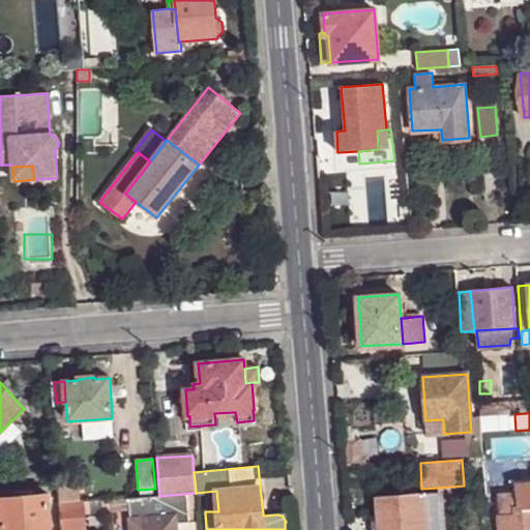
[(500,529),(529,529),(529,483),(518,484),(519,495),(501,496),(502,517),(500,517),(500,529)]
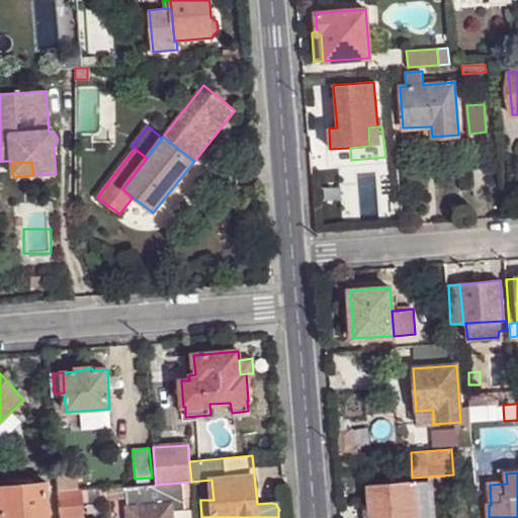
[(488,476),(490,485),(507,484),(506,473),(488,476)]
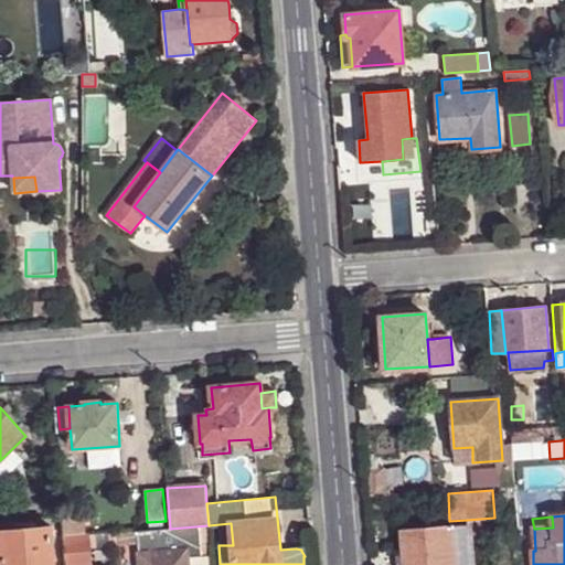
[(170,529),(115,533),(116,544),(139,543),(140,564),(188,564),(188,557),(211,555),(209,525),(170,529)]
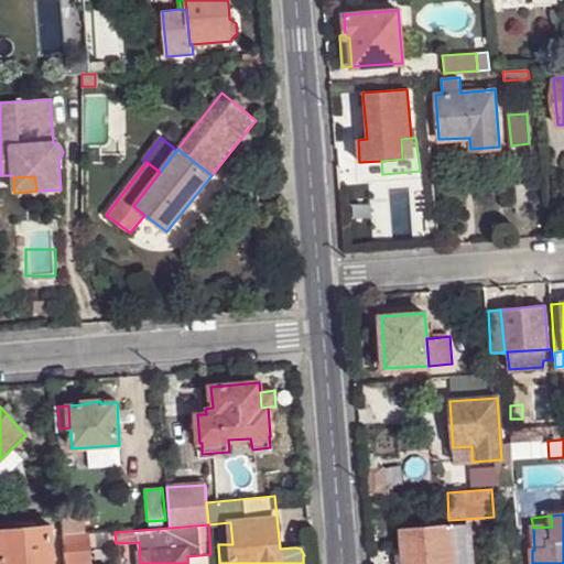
[(469,563),(466,525),(449,527),(452,563),(469,563)]
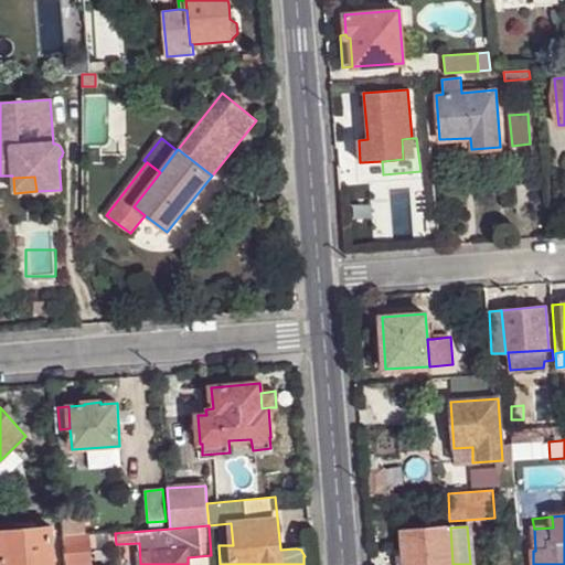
[(452,564),(450,528),(402,533),(403,564),(452,564)]
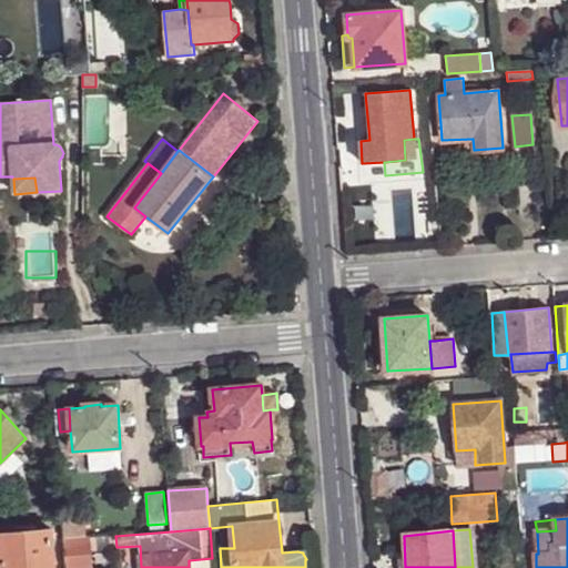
[(1,537),(1,547),(3,567),(54,567),(52,531),(1,535),(1,537)]
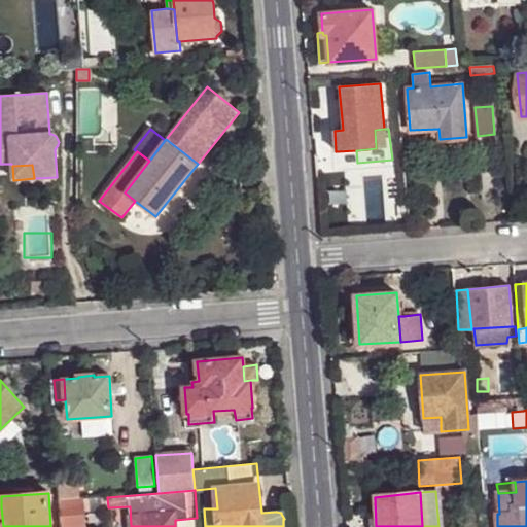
[(83,510),(108,507),(107,497),(82,499),(83,510)]
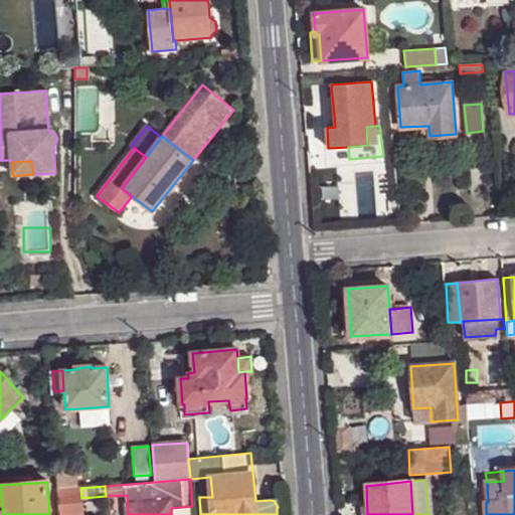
[(80,488),(57,489),(59,514),(82,514),(81,498),(80,488)]
